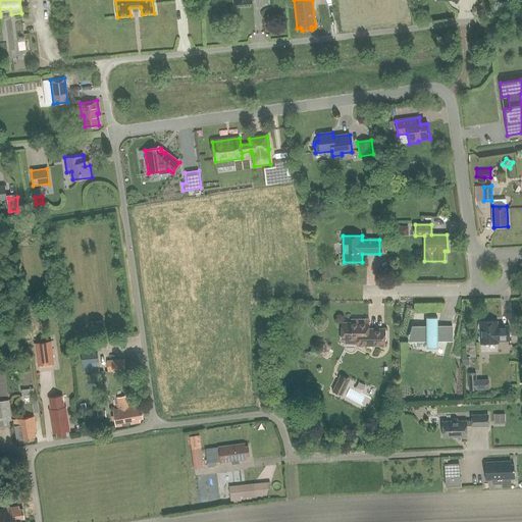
[(452,342),(452,326),(437,326),(437,317),(426,317),(426,326),(413,326),(413,327),(414,327),(414,342),(426,342),(426,348),(437,348),(437,342),(452,342)]
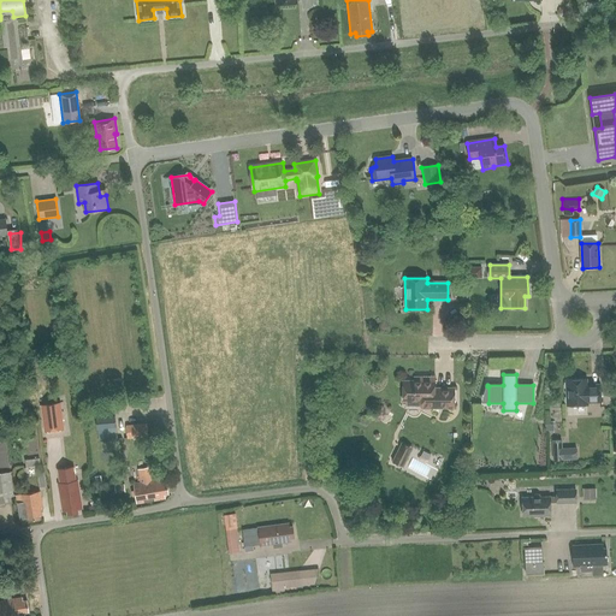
[(421,407),(421,409),(455,409),(455,389),(434,389),(434,378),(424,378),(424,381),(403,381),(403,402),(406,402),(406,407),(421,407)]
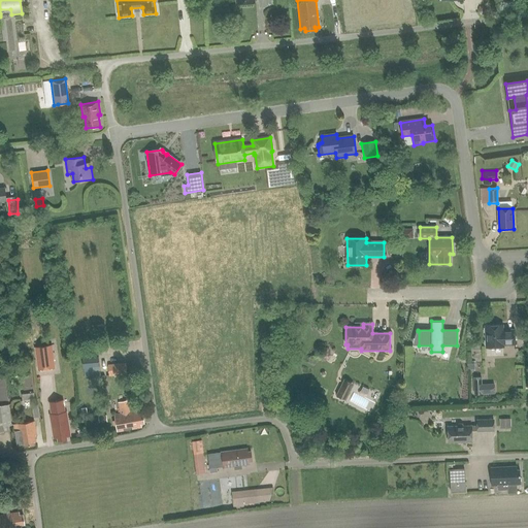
[(485,326),(486,348),(503,348),(503,345),(516,345),(515,330),(506,330),(506,332),(502,332),(502,325),(485,326)]
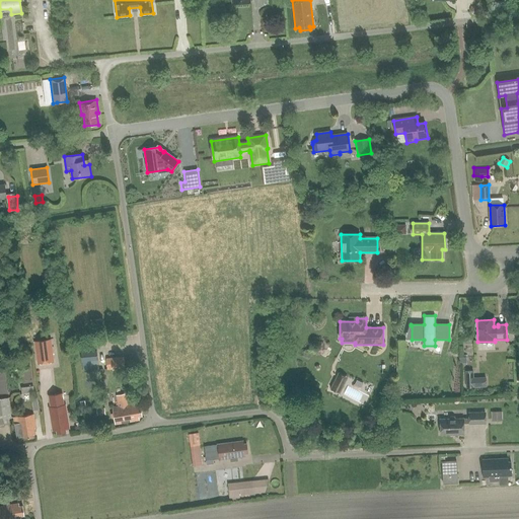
[(54,364),(51,341),(33,343),(34,343),(36,366),(54,364)]
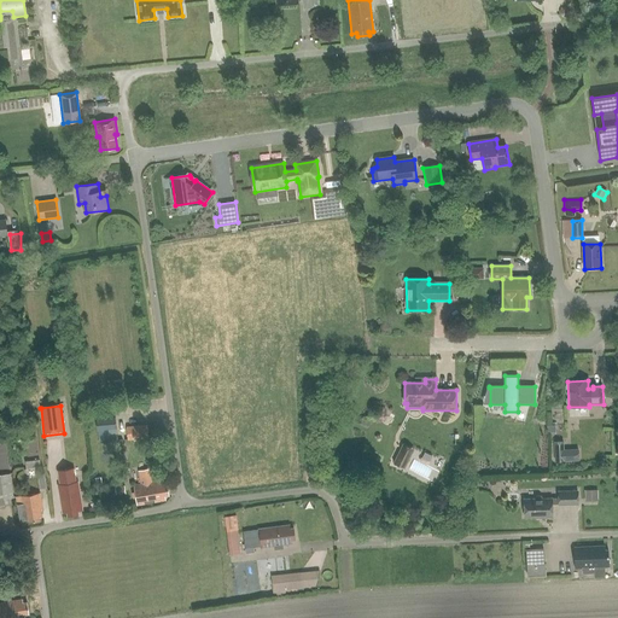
[(101,444),(117,442),(115,418),(97,420),(98,432),(100,432),(101,444)]
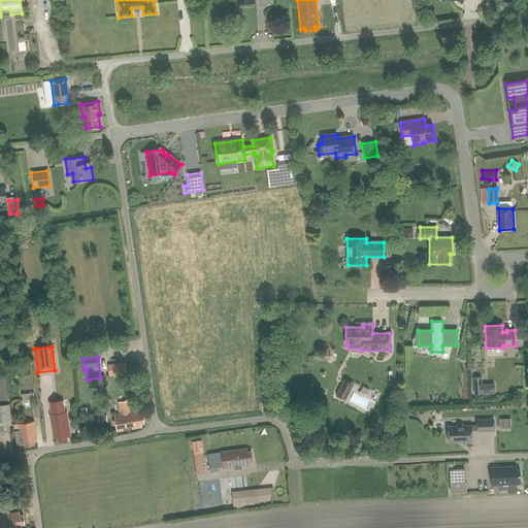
[(127,375),(126,364),(108,365),(109,376),(127,375)]
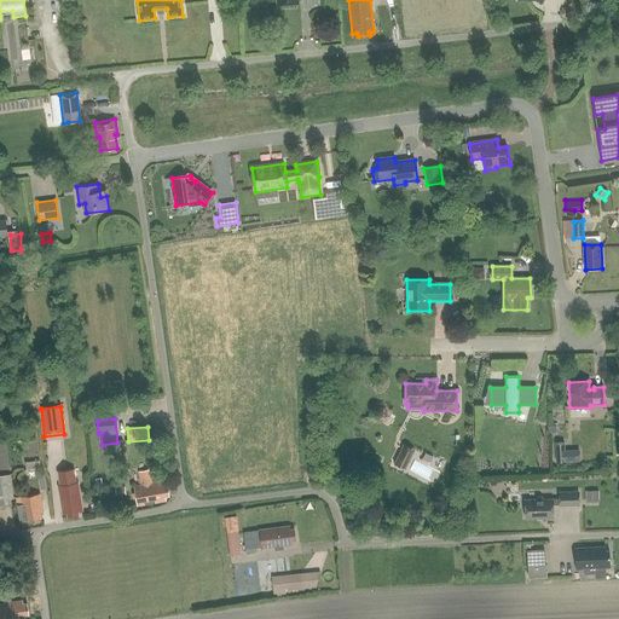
[(399,453),(393,464),(404,470),(410,458),(399,453)]
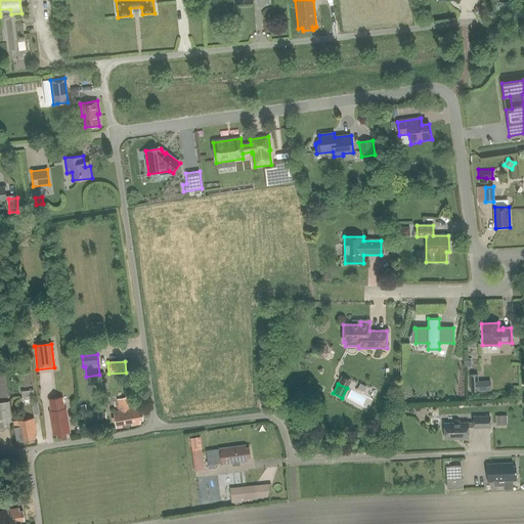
[(137,408),(130,409),(128,398),(119,400),(121,411),(114,412),(117,429),(140,425),(139,421),(143,421),(141,410),(138,411),(137,408)]
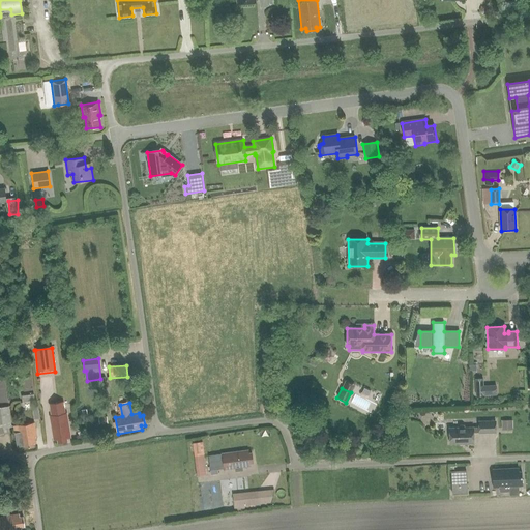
[(0,408),(0,434),(4,434),(3,430),(11,428),(8,407),(0,408)]
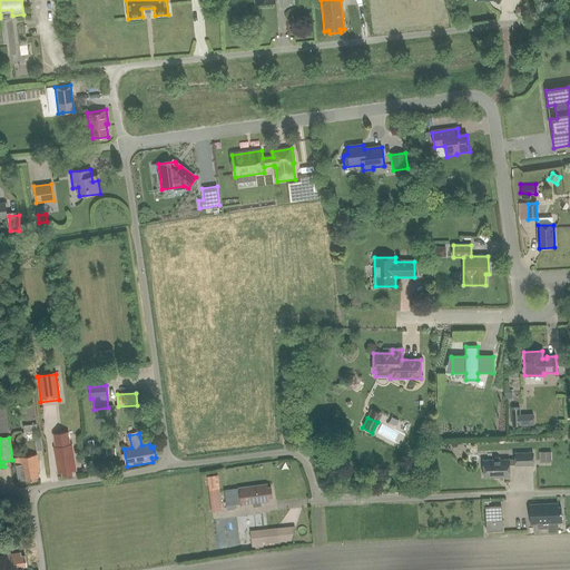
[(96,443),(88,444),(89,452),(97,451),(96,443)]
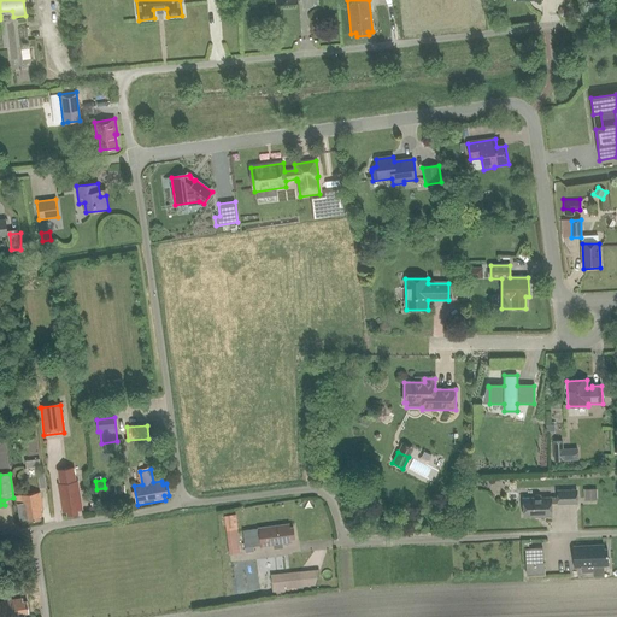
[(77,511),(82,510),(78,482),(58,485),(63,513),(68,512),(68,515),(78,513),(77,511)]
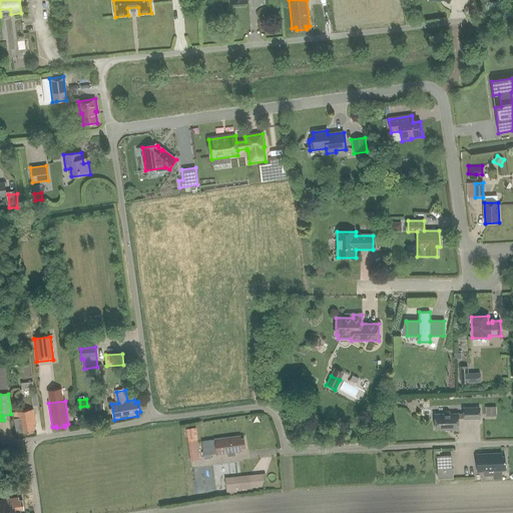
[(103,403),(95,405),(96,411),(104,410),(103,403)]
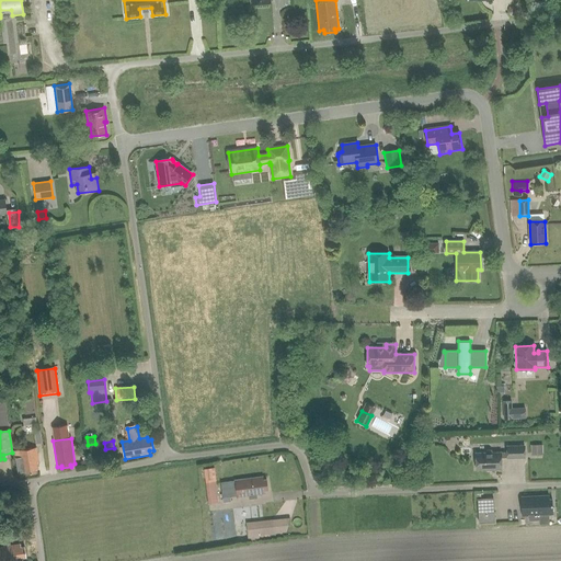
[(541,445),(530,445),(530,456),(542,455),(541,445)]
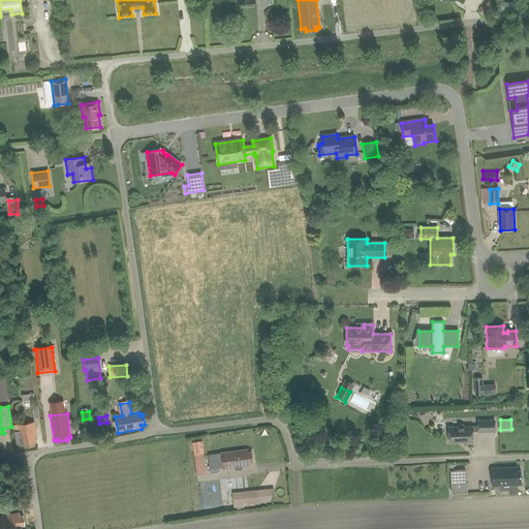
[(495,432),(495,421),(478,421),(478,427),(465,427),(463,426),(459,426),(458,428),(448,428),(449,443),(463,442),(463,443),(473,443),(473,433),(495,432)]
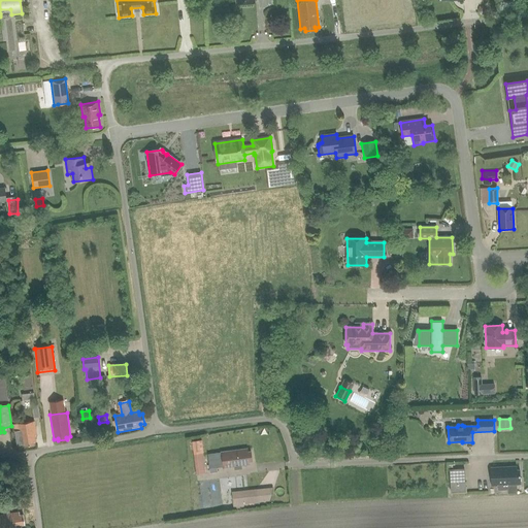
[(35,435),(37,435),(34,422),(13,425),(14,432),(15,432),(18,446),(25,444),(25,447),(34,444),(34,441),(36,441),(35,435)]
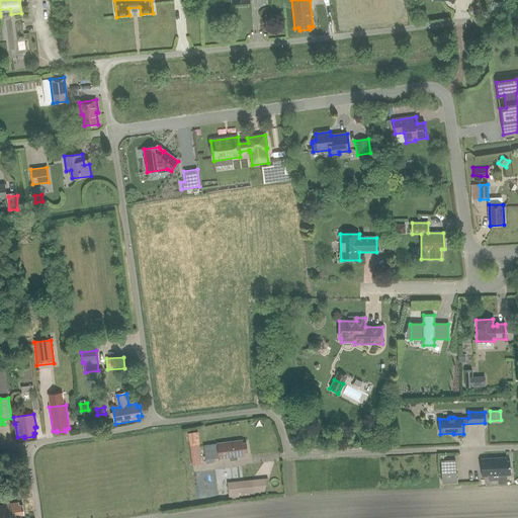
[(197,432),(188,433),(192,465),(202,464),(197,432)]
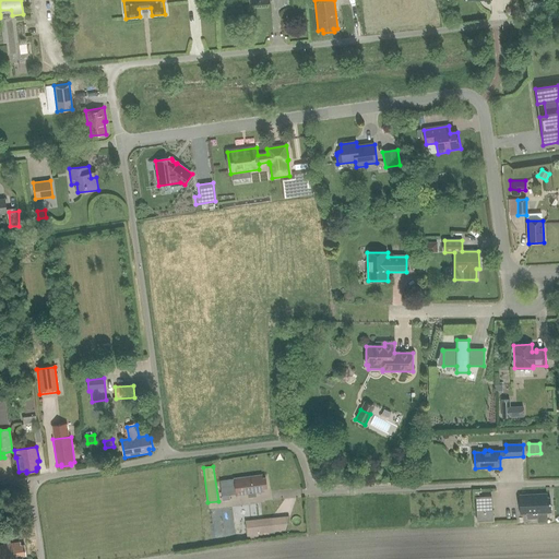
[(222,482),(224,501),(230,500),(229,496),(236,495),(237,496),(264,492),(264,489),(266,489),(265,478),(262,478),(262,476),(222,482)]
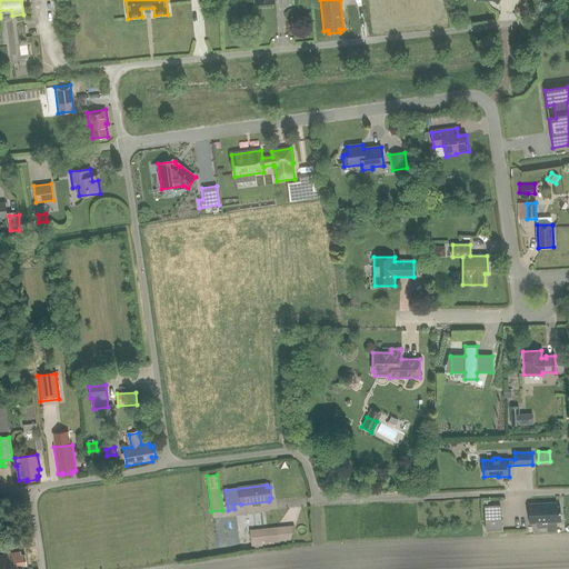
[(557,506),(557,502),(529,503),(529,525),(536,523),(536,528),(547,528),(547,523),(560,522),(559,506),(557,506)]
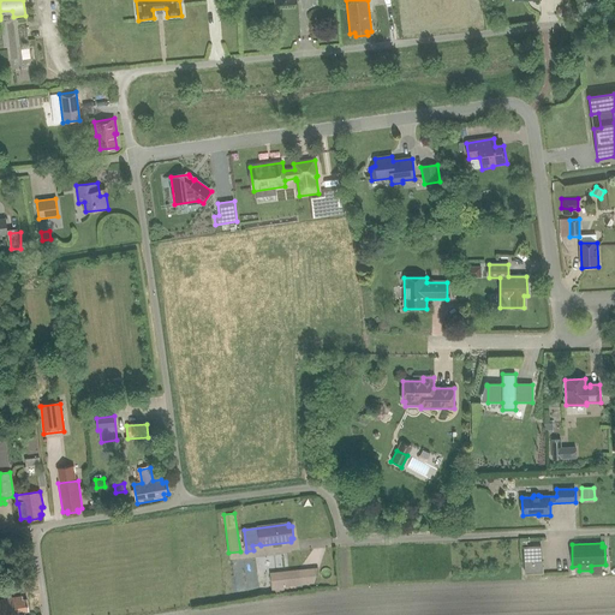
[(525,563),(542,562),(542,545),(524,547),(525,563)]
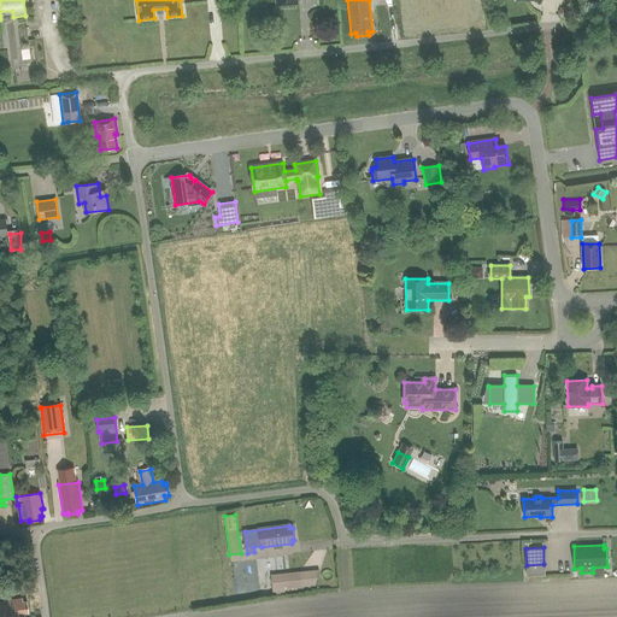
[(299,574),(271,575),(274,594),(288,592),(293,591),(292,587),(300,586),(299,574)]
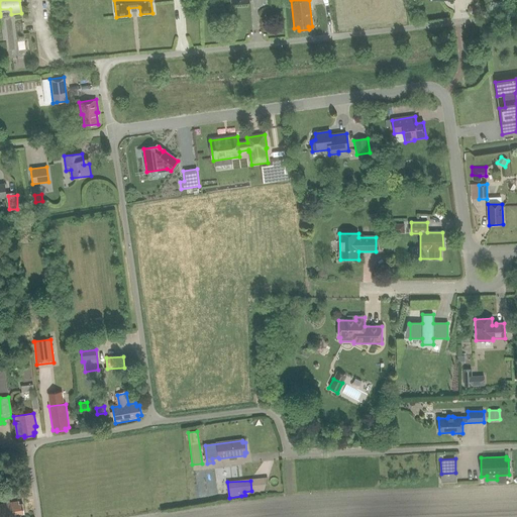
[(24,514),(23,505),(19,505),(19,502),(0,504),(0,516),(20,516),(21,514),(24,514)]
